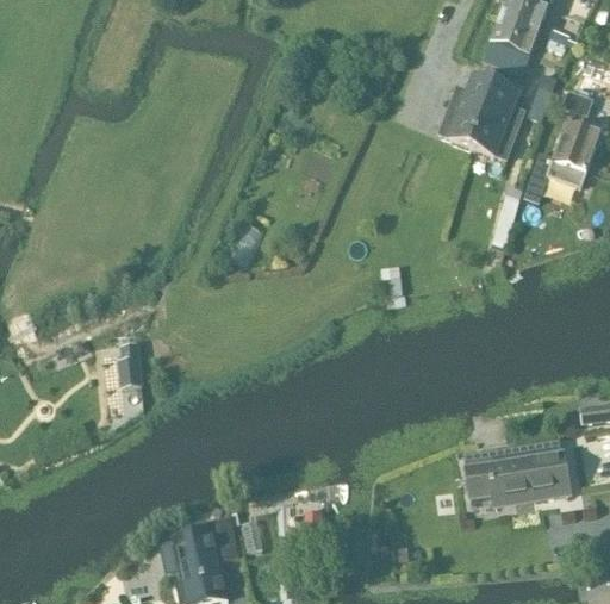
[(547,8),(527,0),(508,0),(502,17),(539,31),(547,8)]
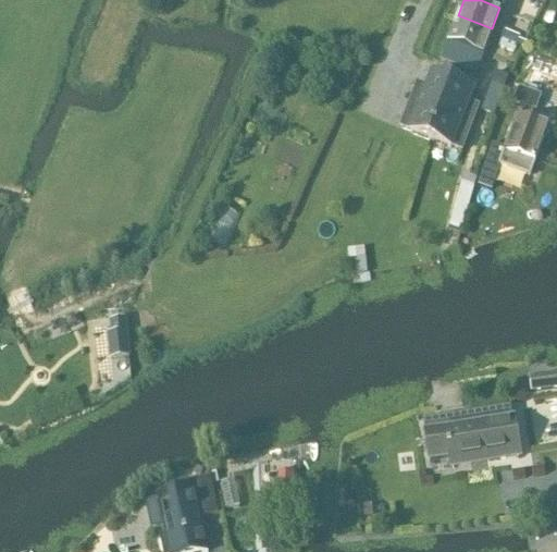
[(482,52),(492,28),(458,15),(448,39),(482,52)]
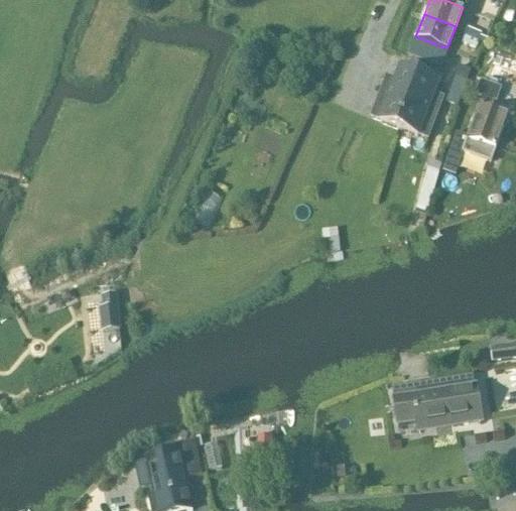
[(464,29),(478,34),(481,27),(467,22),(464,29)]
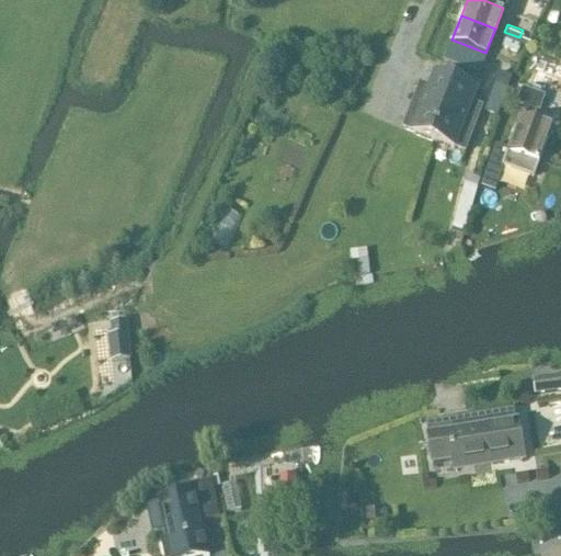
[(516,46),(519,37),(504,32),(501,41),(516,46)]
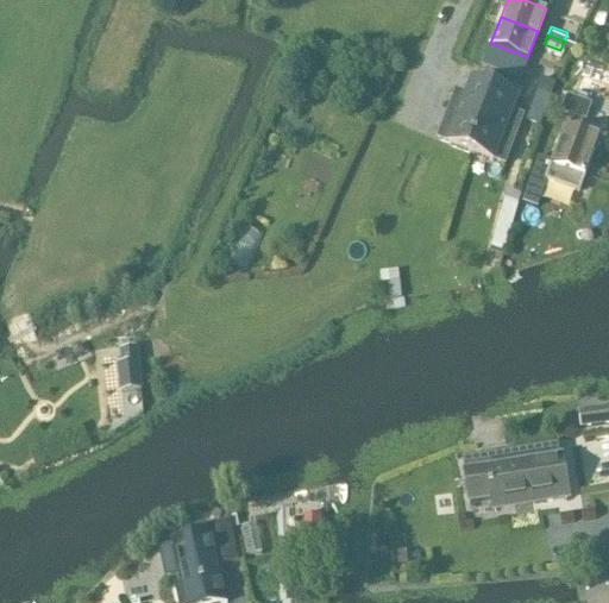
[(540,119),(556,77),(541,73),(527,113),(540,119)]
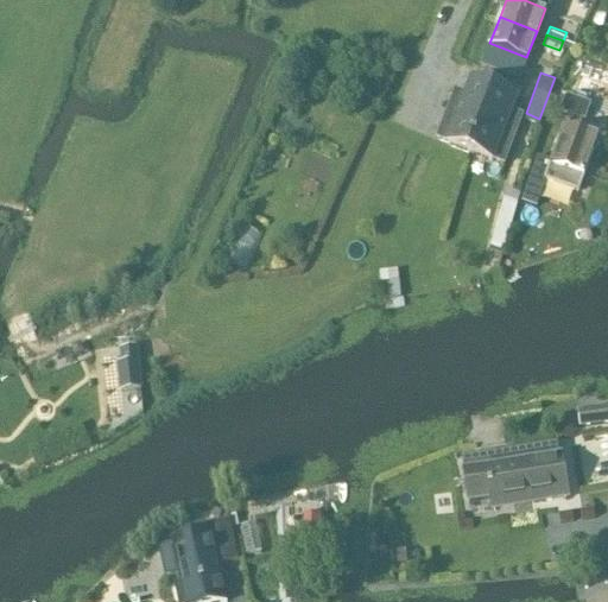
[(456,87),(438,134),(449,139),(448,140),(470,149),(495,84),(473,76),(467,90),(456,87)]
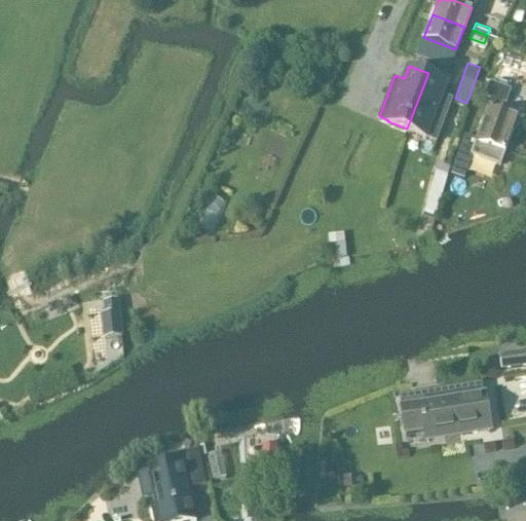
[(428,73),(407,128),(426,136),(436,140),(453,96),(444,91),(448,81),(428,73)]
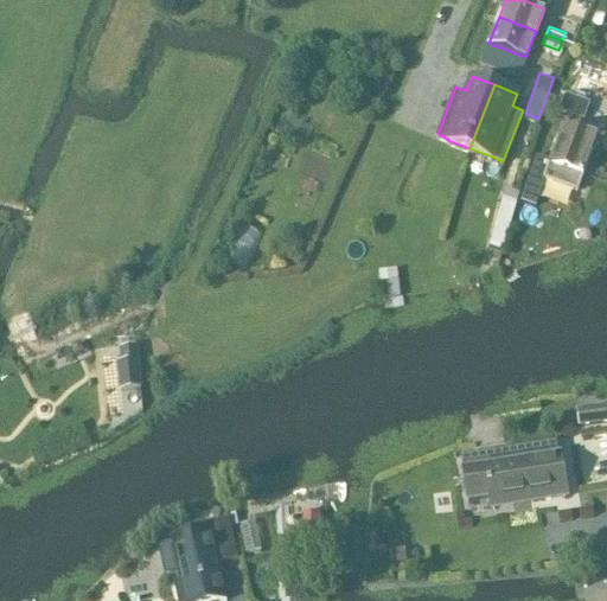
[(537,152),(521,197),(537,203),(547,174),(577,185),(596,132),(576,125),(580,113),(585,114),(589,98),(567,91),(561,107),(567,108),(567,109),(550,155),(537,152)]
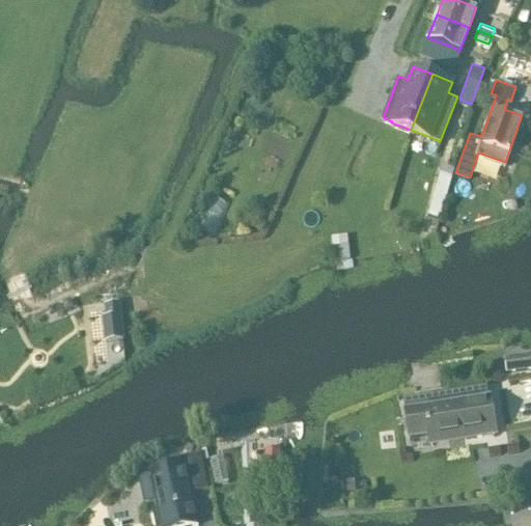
[(443,161),(427,213),(441,217),(454,164),(443,161)]
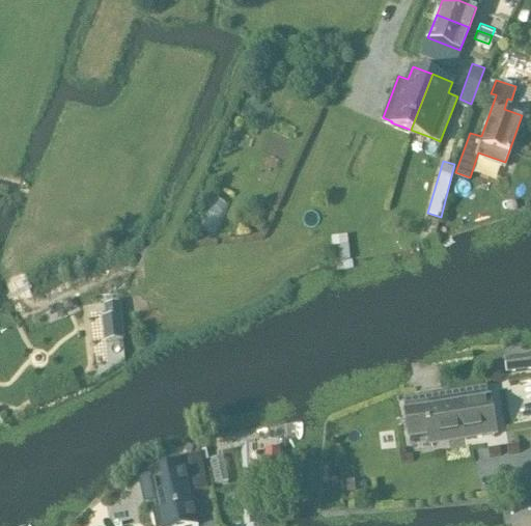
[(438,231),(441,217),(427,213),(423,227),(438,231)]
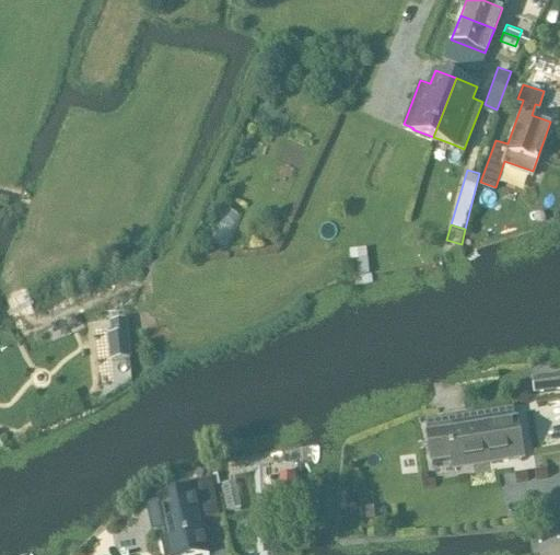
[(368,254),(350,256),(351,268),(369,266),(368,254)]
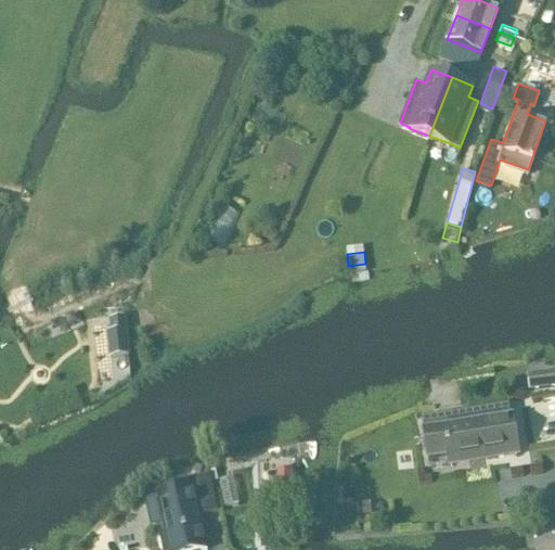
[(129,353),(125,314),(112,316),(113,328),(110,329),(112,354),(129,353)]
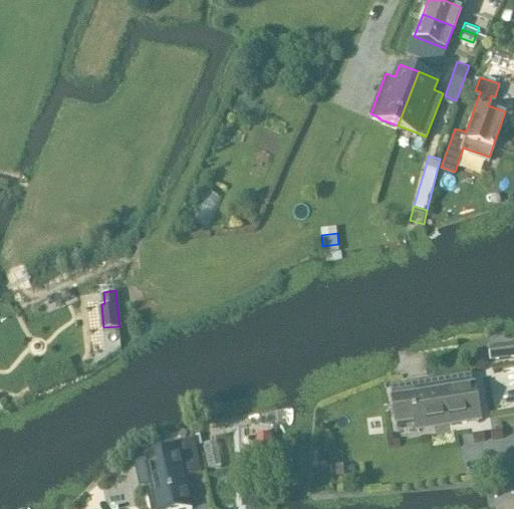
[(513,339),(489,342),(491,356),(513,352),(513,339)]
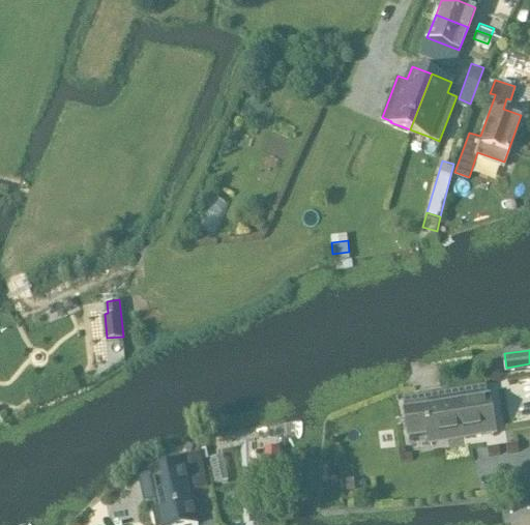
[(404,398),(405,405),(404,405),(407,426),(408,426),(409,433),(428,430),(429,437),(476,430),(476,433),(495,430),(490,392),(484,394),(482,383),(441,389),(442,400),(424,403),(423,395),(404,398)]
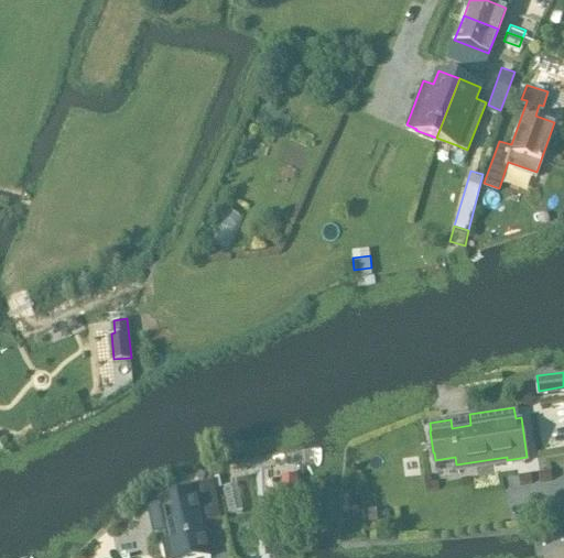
[(183,492),(160,498),(160,501),(166,527),(169,536),(162,537),(166,557),(169,557),(173,557),(172,557),(191,557),(210,554),(203,518),(221,514),(214,479),(182,485),(183,492)]
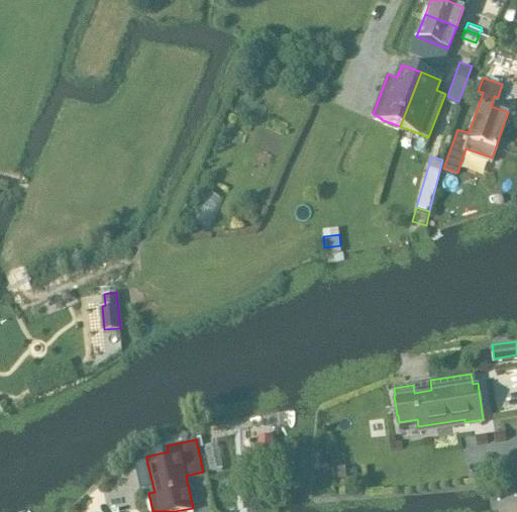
[(271,454),(272,441),(257,441),(257,453),(271,454)]
